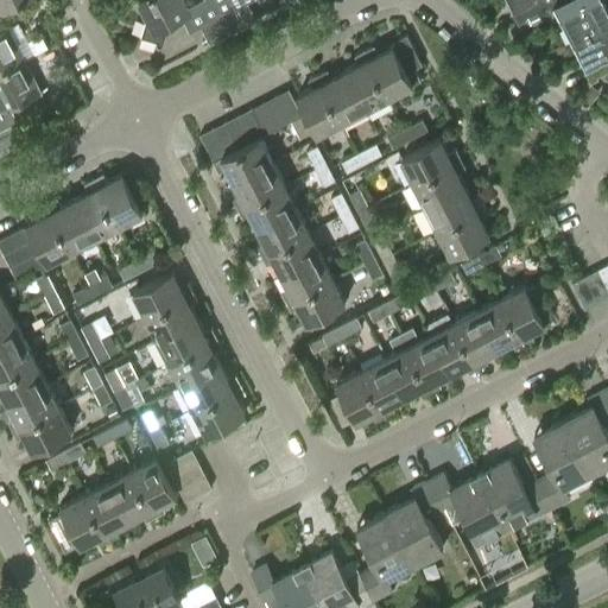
[(0,0),(0,7),(2,12),(25,0),(0,0)]
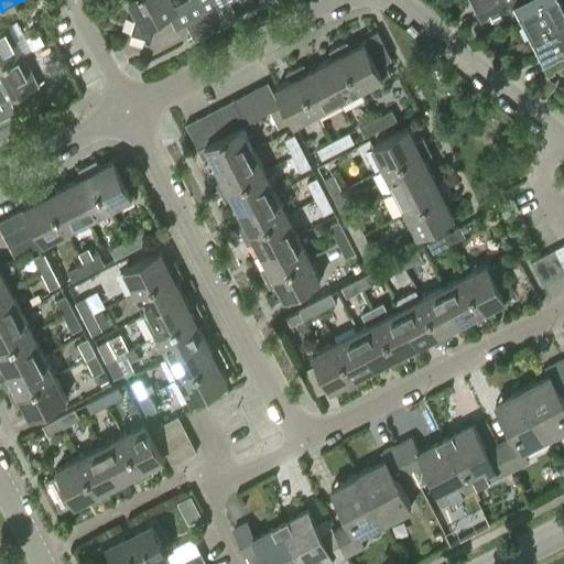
[(215,0),(185,0),(173,7),(170,0),(128,0),(126,2),(134,19),(130,33),(147,38),(145,40),(147,41),(149,42),(150,42),(151,41),(154,28),(158,26),(154,24),(170,17),(175,29),(186,23),(194,39),(226,22),(218,8),(219,7),(215,0)]
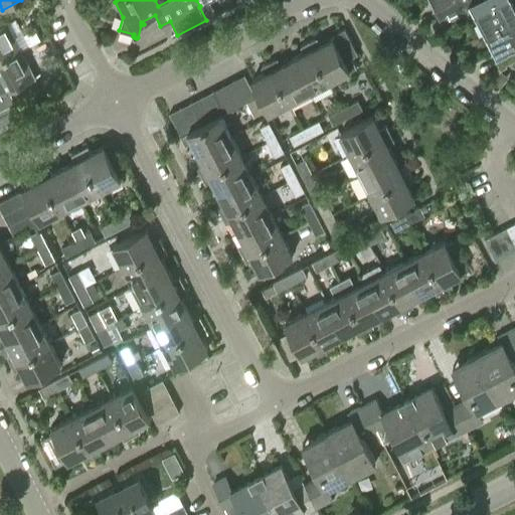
[(433,0),(442,16),(470,2),(469,2),(473,0),(433,0)]
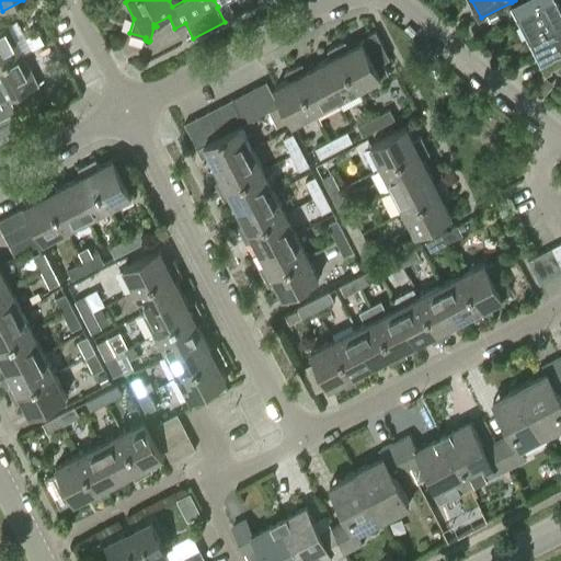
[(560,0),(515,0),(511,2),(512,2),(529,37),(560,21),(560,0)]
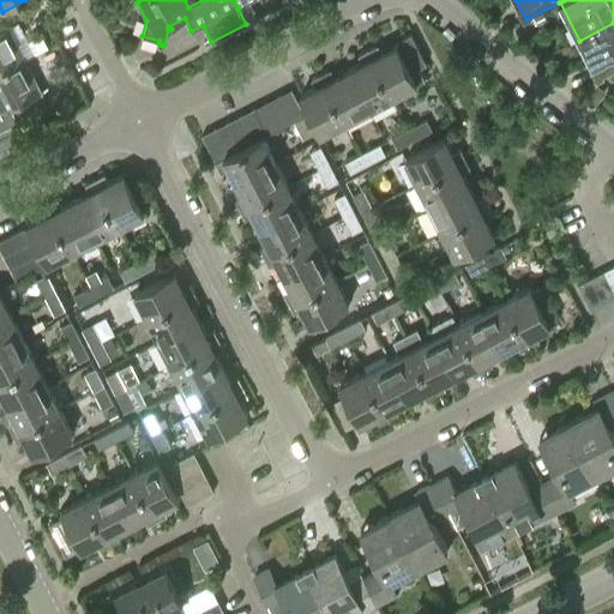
[(613,23),(579,41),(599,79),(613,71),(613,23)]
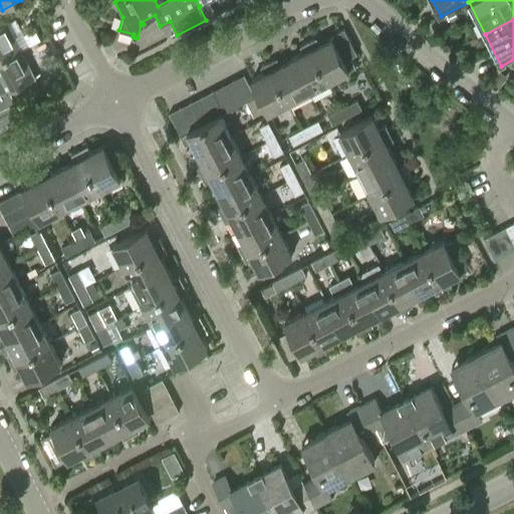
[(0,59),(20,49),(6,22),(0,24),(0,59)]
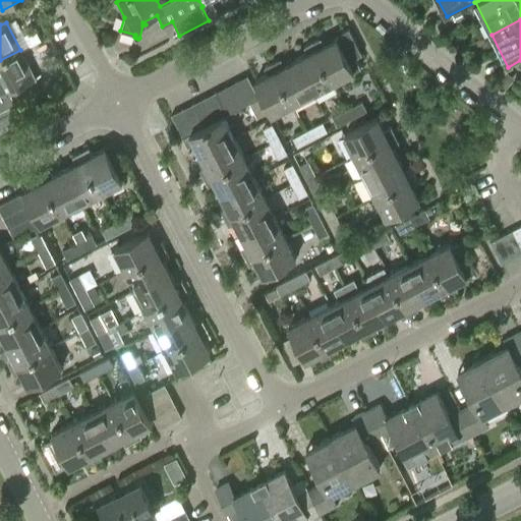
[(312,43),(334,82),(360,69),(355,57),(361,54),(348,29),(341,33),(342,36),(325,45),(322,39),(312,43)]
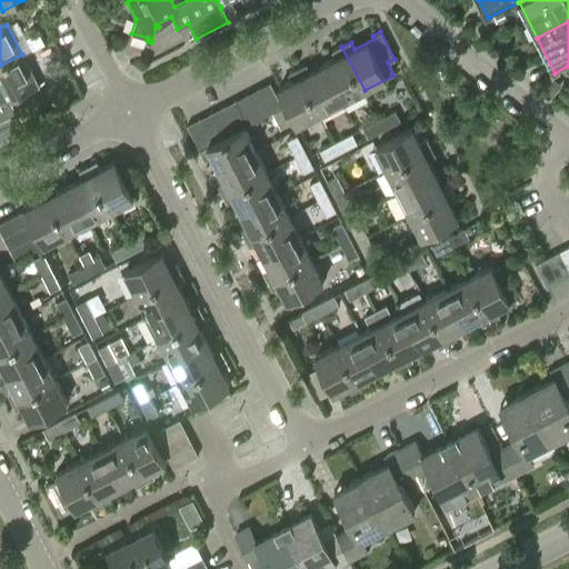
[(365,90),(341,47),(333,51),(337,58),(323,65),(342,101),(365,90)]
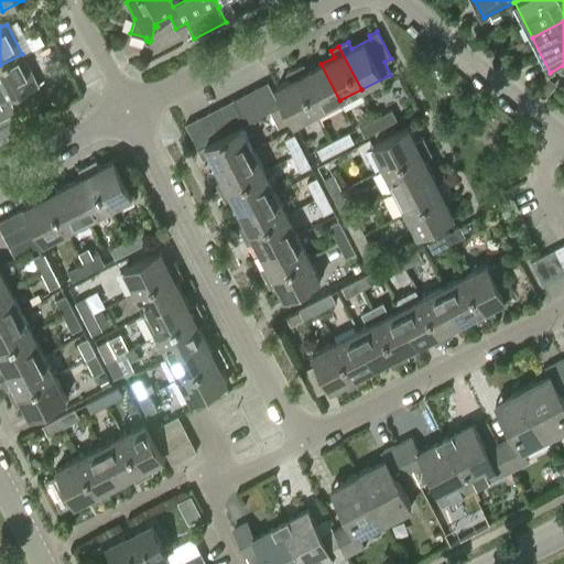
[(0,120),(17,111),(11,99),(38,85),(22,54),(0,65),(0,120)]
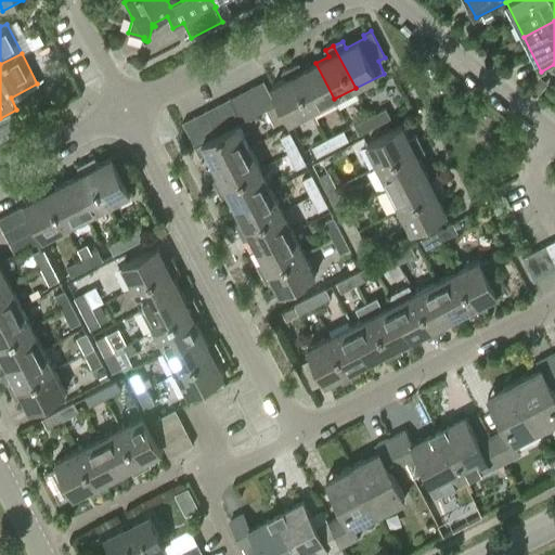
[(334,99),(315,63),(302,69),(299,63),(291,67),(313,110),(334,99)]
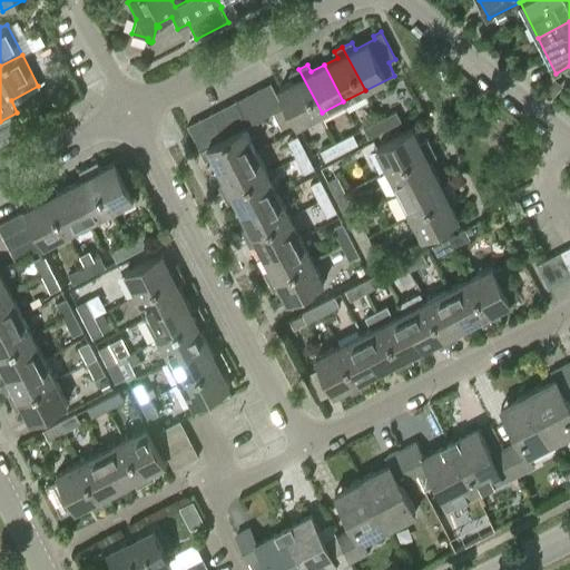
[(322,112),(298,69),(290,74),(294,81),(281,88),(300,124),(322,112)]
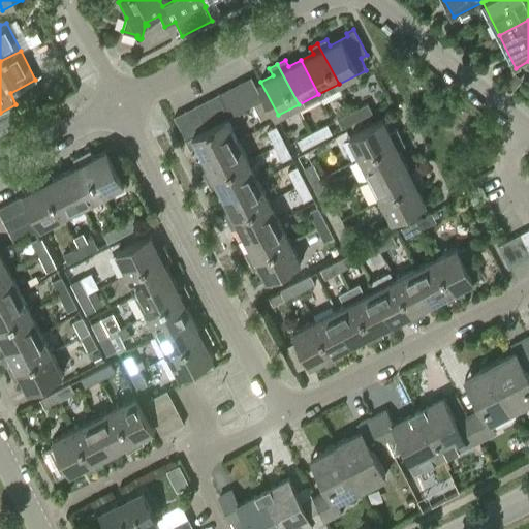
[(253,104),(263,99),(251,76),(239,83),(251,104),(253,103),(253,104)]
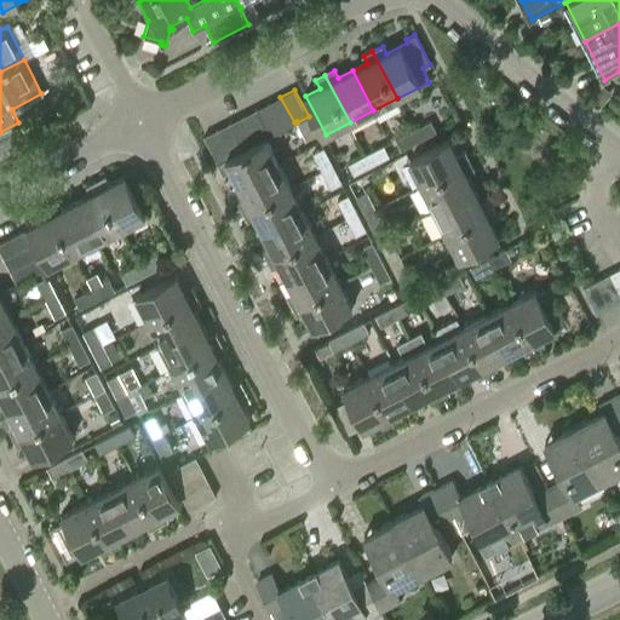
[(280,97),(268,103),(282,130),(294,122),(280,97)]
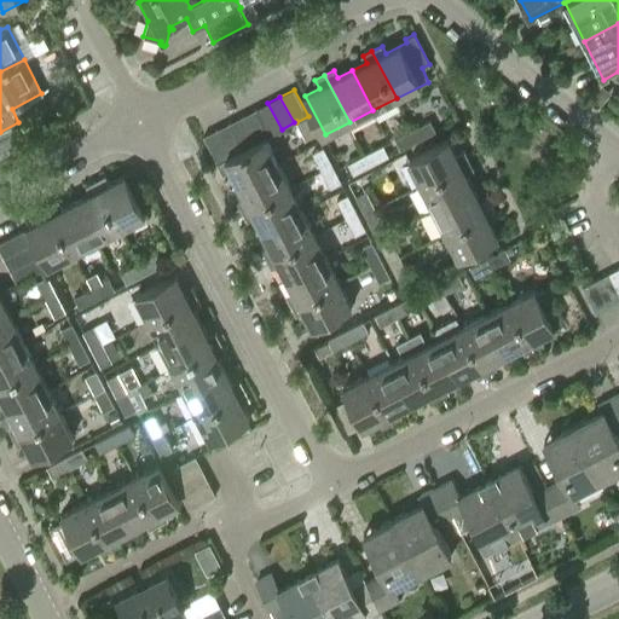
[(267,103),(254,109),(268,137),(282,129),(267,103)]
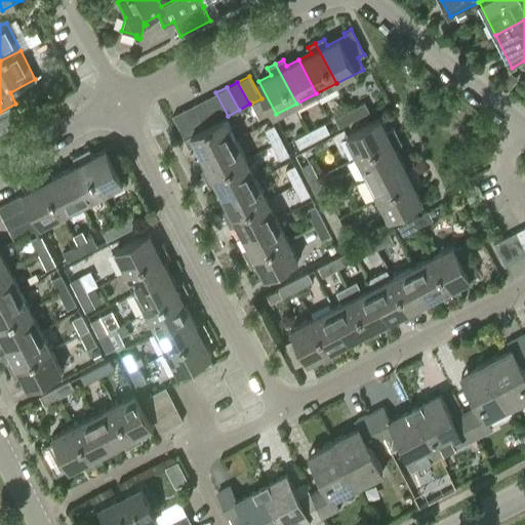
[(215,92),(205,98),(217,121),(225,118),(228,116),(215,92)]
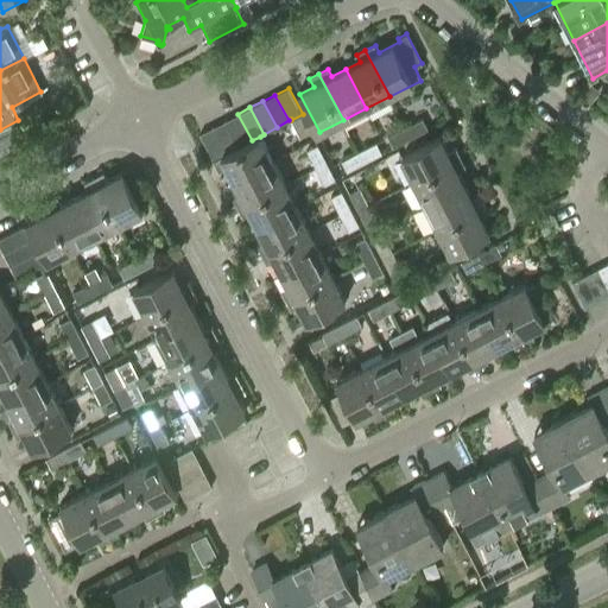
[(252,140),(238,114),(225,121),(239,147),(252,140)]
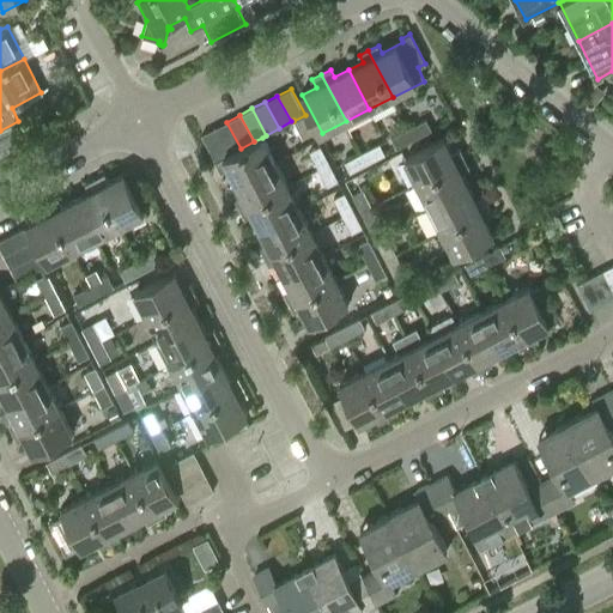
[(305,115),(293,121),(302,139),(314,133),(305,115)]
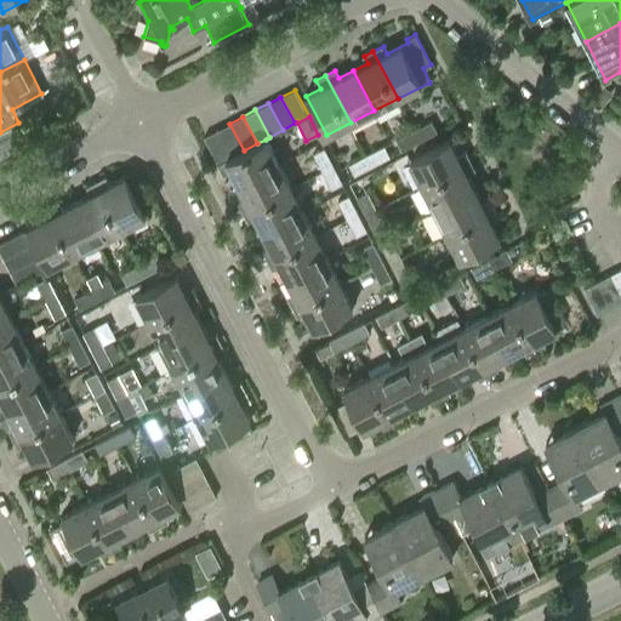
[(414,129),(420,141),(438,131),(432,120),(414,129)]
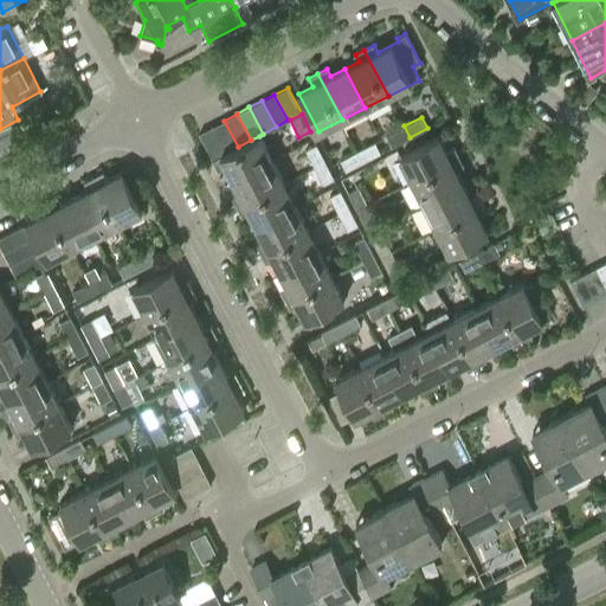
[(224,121),(212,127),(226,153),(238,147),(224,121)]
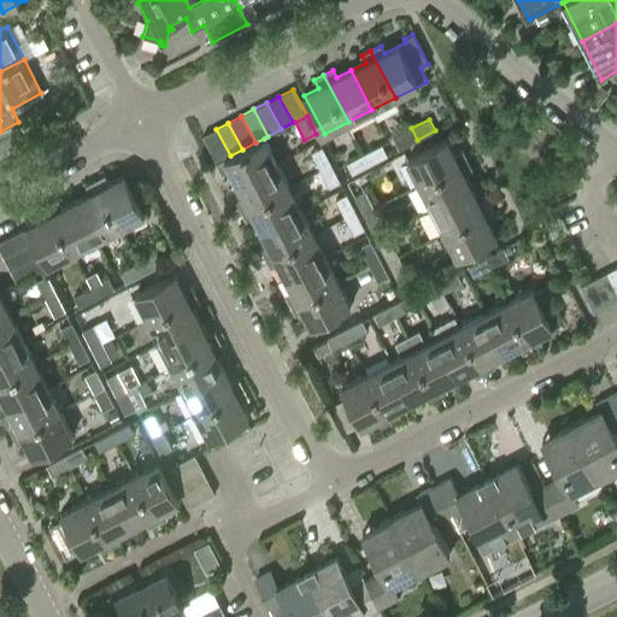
[(417,140),(411,128),(393,137),(399,150),(417,140)]
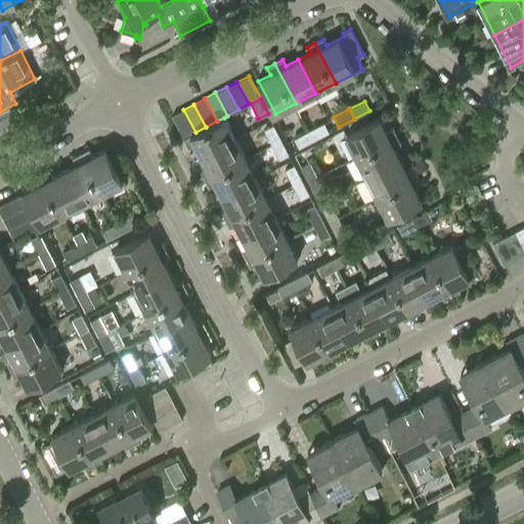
[(195,132),(183,110),(172,115),(184,138),(195,132)]
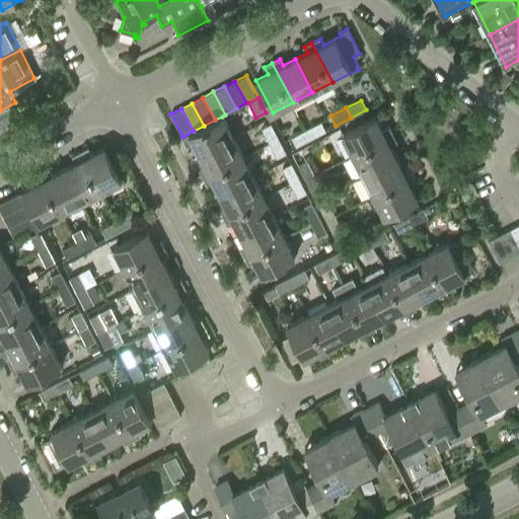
[(194,131),(182,137),(187,145),(194,142),(200,154),(233,137),(222,117),(215,120),(204,126),(194,131)]
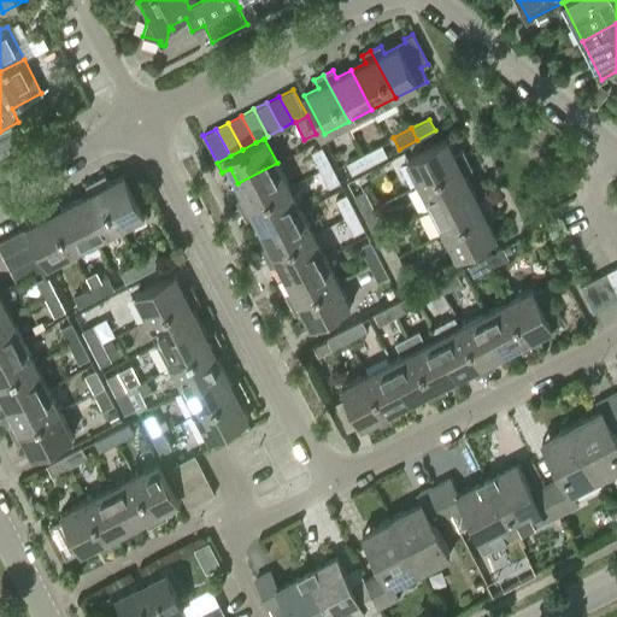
[(421,184),(468,160),(463,151),(456,156),(448,141),(409,160),(421,184)]
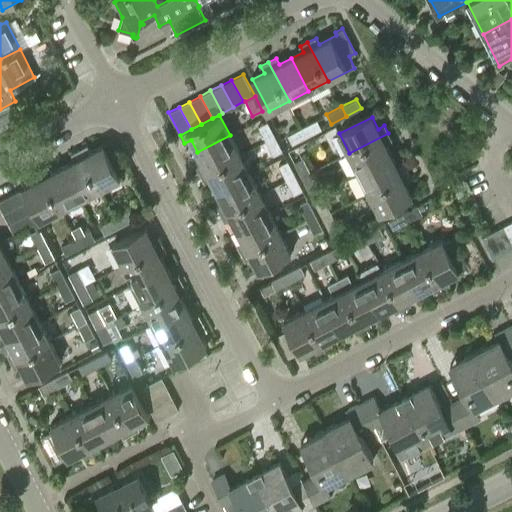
[(302,127),(307,136),(322,128),(317,119),(302,127)]
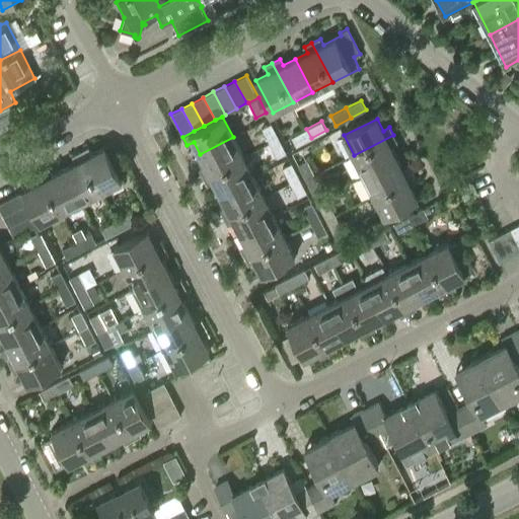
[(270,143),(279,138),(271,123),(261,128),(270,143)]
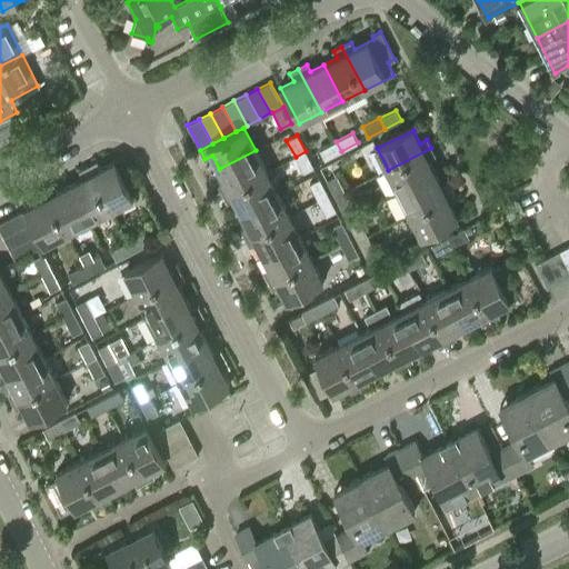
[(341,151),(336,141),(319,150),(325,160),(341,151)]
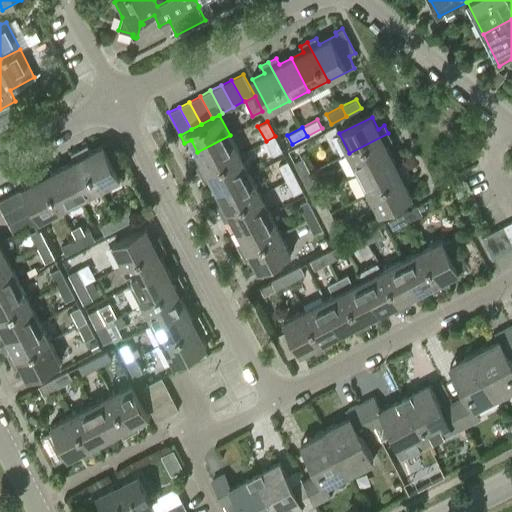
[(388,133),(349,153),(359,173),(392,156),(386,145),(393,141),(388,133)]
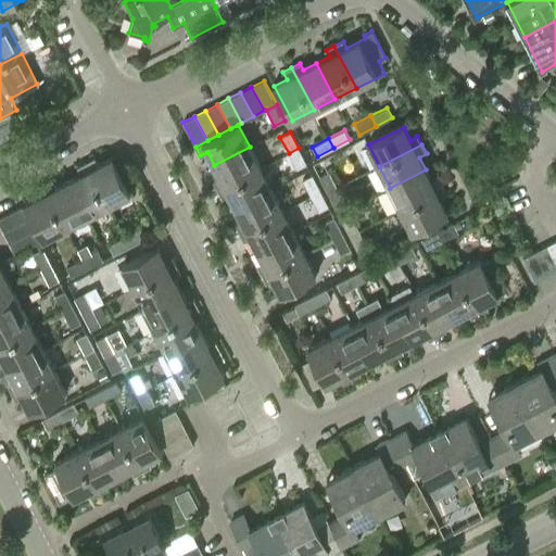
[(250,147),(214,165),(220,177),(213,181),(217,190),(261,168),(250,147)]
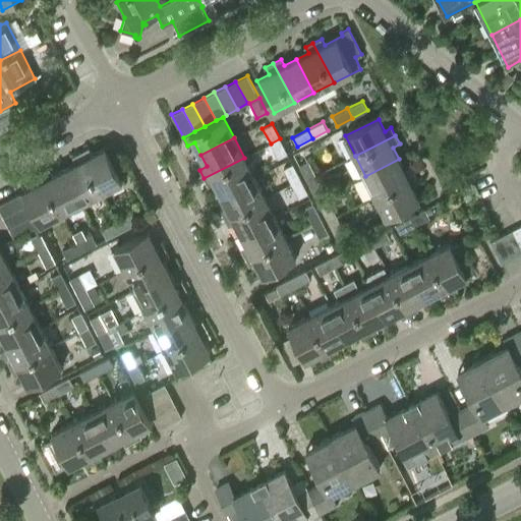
[(280,138),(271,143),(279,159),(288,154),(280,138)]
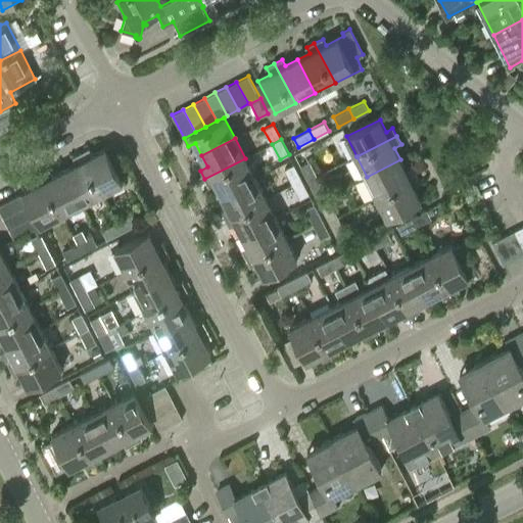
[(81,153),(102,193),(123,183),(106,149),(93,156),(89,149),(81,153)]
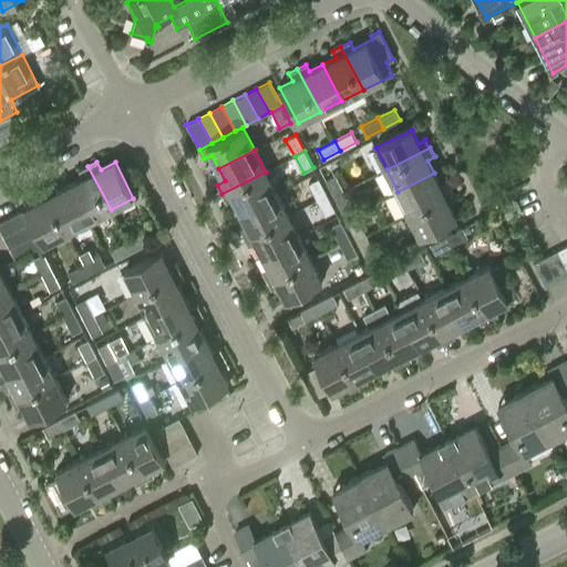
[(84,178),(71,184),(89,220),(111,209),(88,166),(80,169),(84,178)]
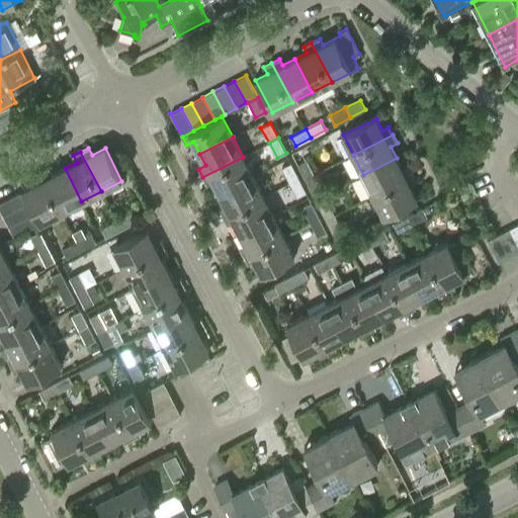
[(253,176),(243,157),(202,177),(206,185),(213,181),(220,193),(253,176)]
